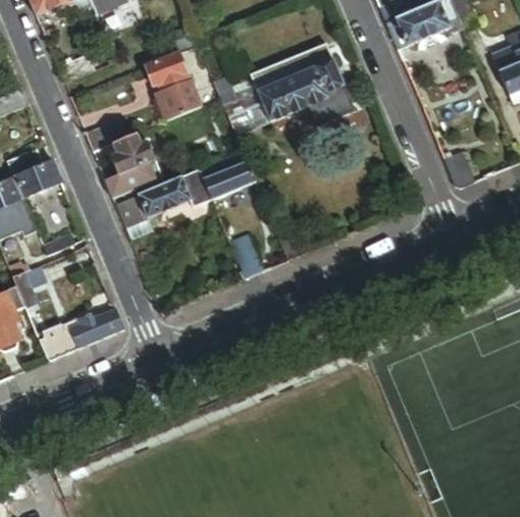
[(29,0),(35,14),(58,4),(61,11),(67,8),(68,11),(72,12),(92,4),(90,0),(29,0)]
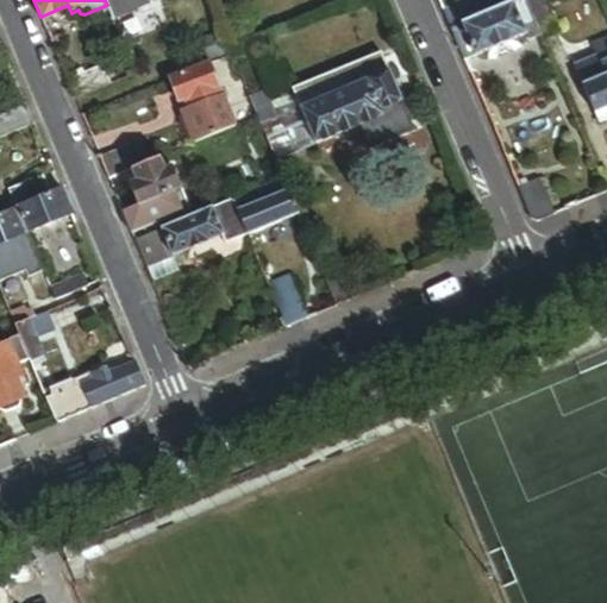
[(448,25),(489,7),(486,0),(457,0),(440,7),(448,25)]
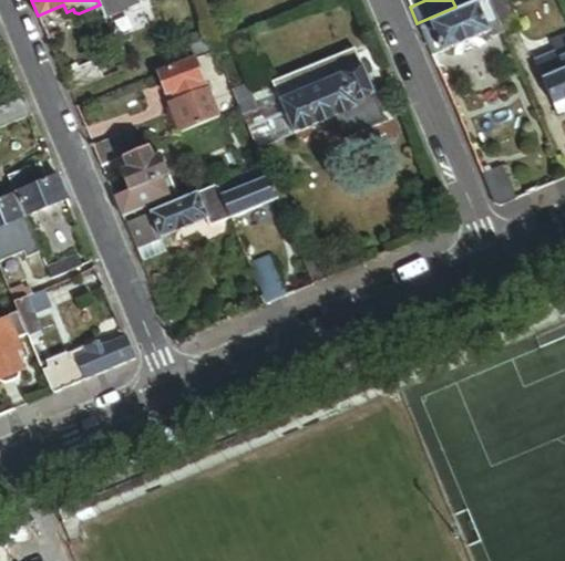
[(491,4),(489,0),(472,0),(455,7),(417,23),(430,53),(488,29),(484,20),(495,16),(491,4)]
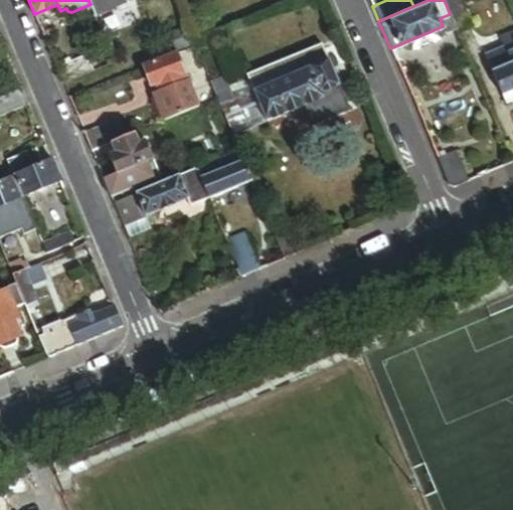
[(455,0),(446,4),(450,14),(456,29),(471,23),(461,0),(455,0)]
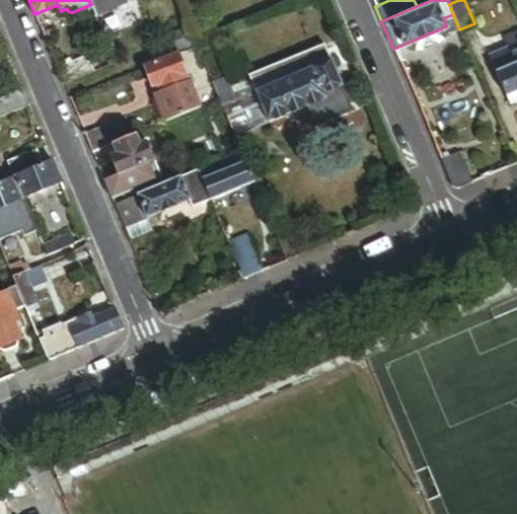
[(459,29),(453,14),(443,18),(446,26),(449,33),(459,29)]
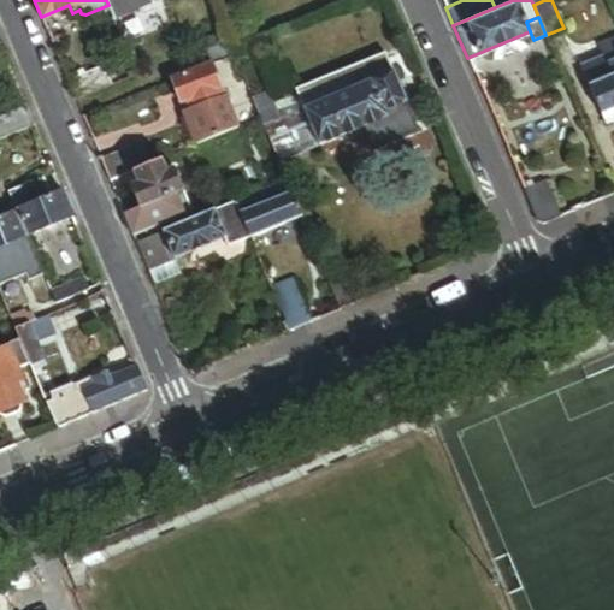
[(613,33),(597,41),(607,64),(598,67),(602,75),(586,82),(598,111),(613,104),(613,33)]
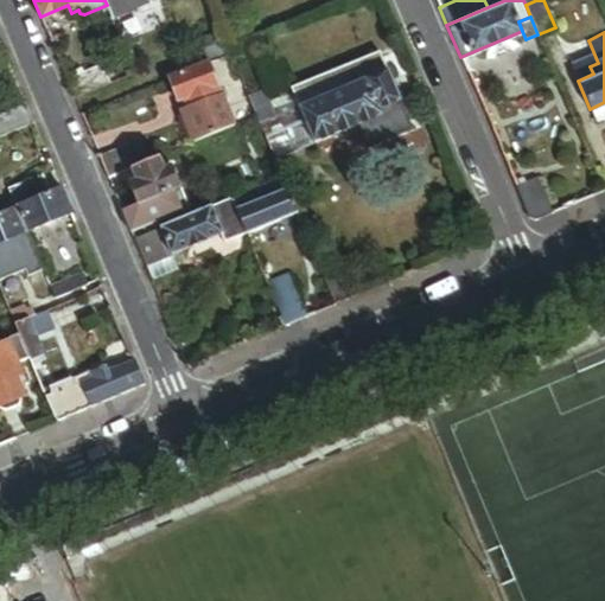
[(291,90),(312,141),(355,123),(364,146),(409,127),(376,50),(288,87),(291,90)]
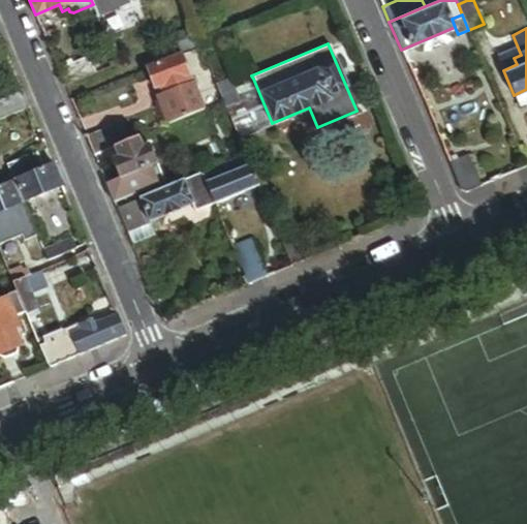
[(56,64),(64,83),(96,70),(88,51),(56,64)]
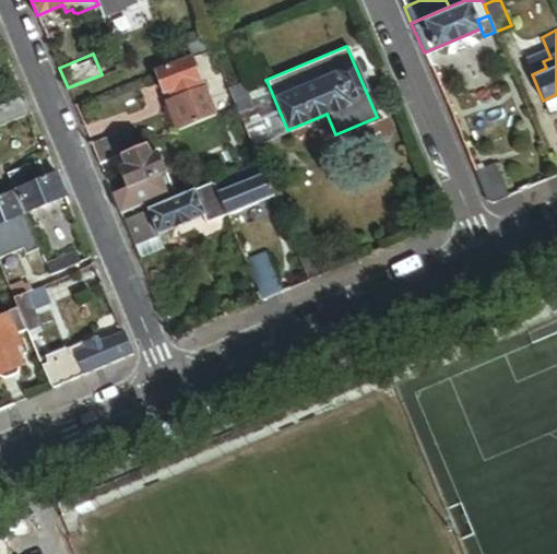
[(206,92),(192,55),(154,69),(163,92),(168,90),(172,98),(188,92),(190,98),(206,92)]
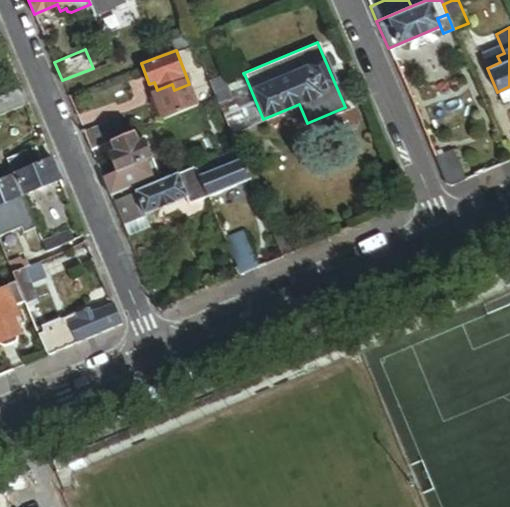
[(221,74),(208,79),(217,101),(230,96),(225,84),(221,74)]
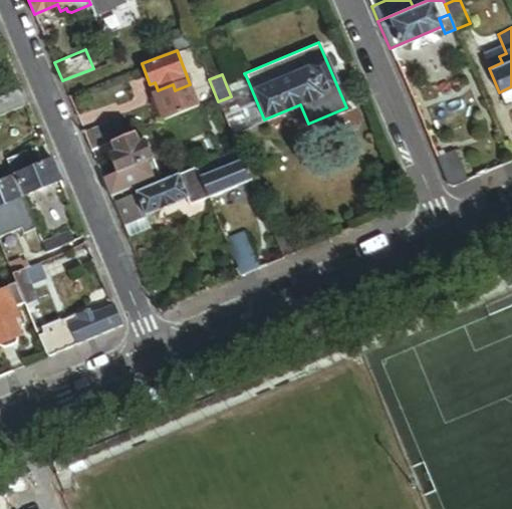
[(218,101),(231,133),(264,119),(246,76),(226,84),(231,96),(218,101)]
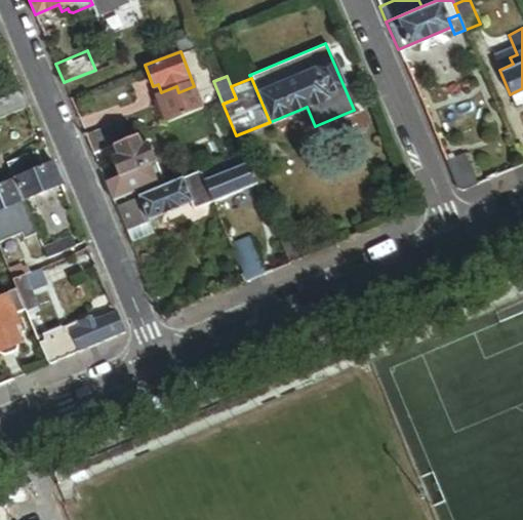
[(0,113),(28,103),(21,86),(0,94),(0,113)]
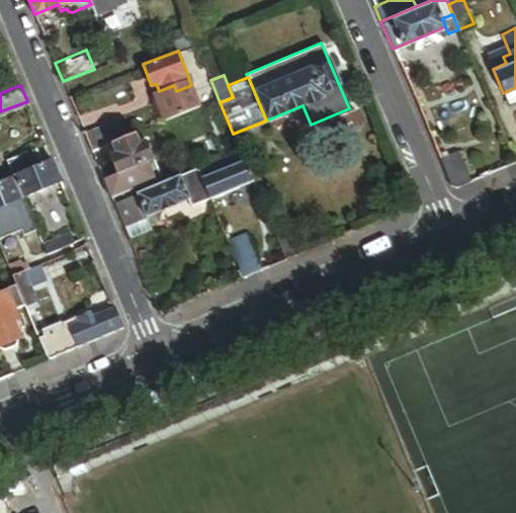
[(154,92),(163,119),(198,104),(191,85),(176,91),(174,85),(159,91),(154,92)]
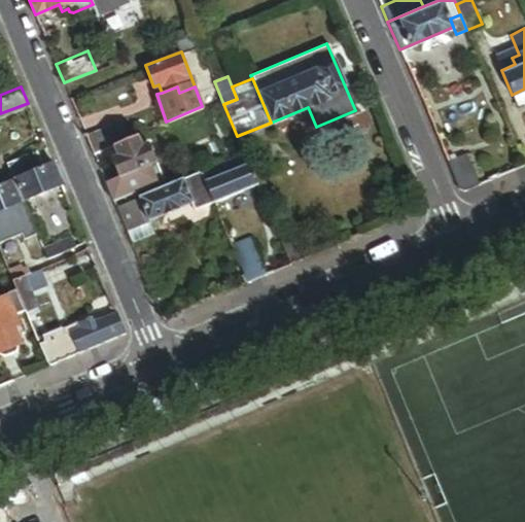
[(115,123),(85,135),(93,151),(112,143),(123,139),(115,123)]
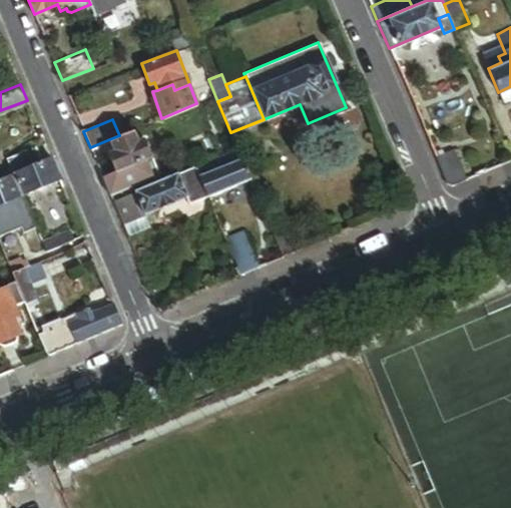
[(119,135),(109,139),(113,149),(108,151),(115,170),(102,175),(109,193),(138,181),(131,163),(150,155),(142,137),(137,139),(133,129),(119,135)]
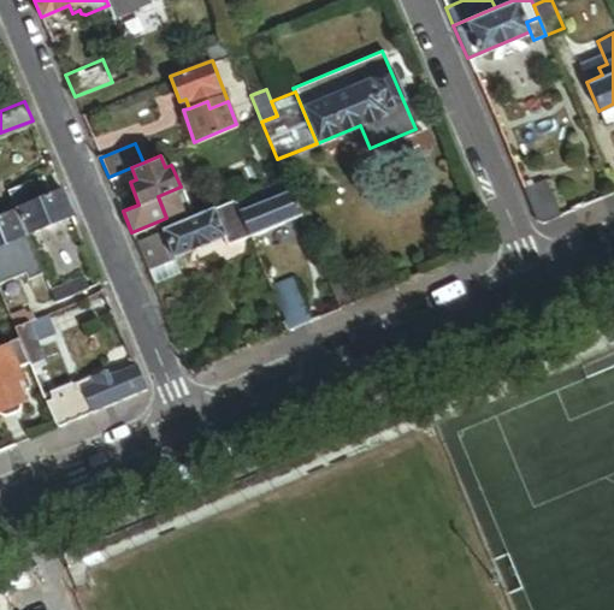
[(15,206),(49,191),(41,173),(7,188),(15,206)]
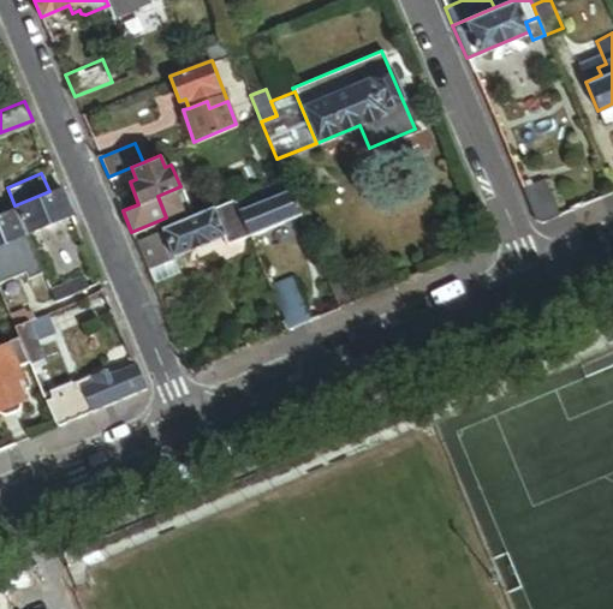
[(248,233),(298,212),(284,177),(233,198),(248,233)]
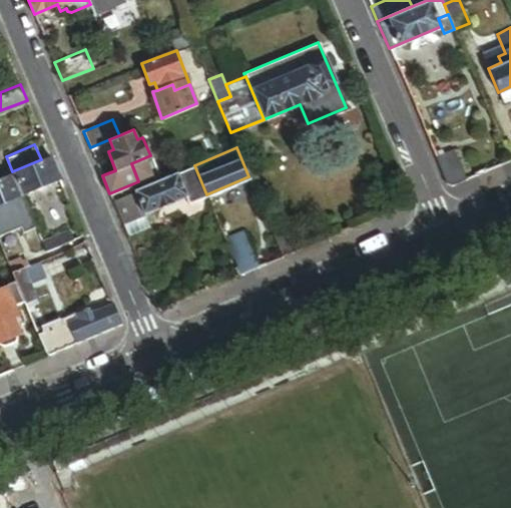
[(449,183),(465,177),(452,147),(433,155),(444,181),(449,183)]
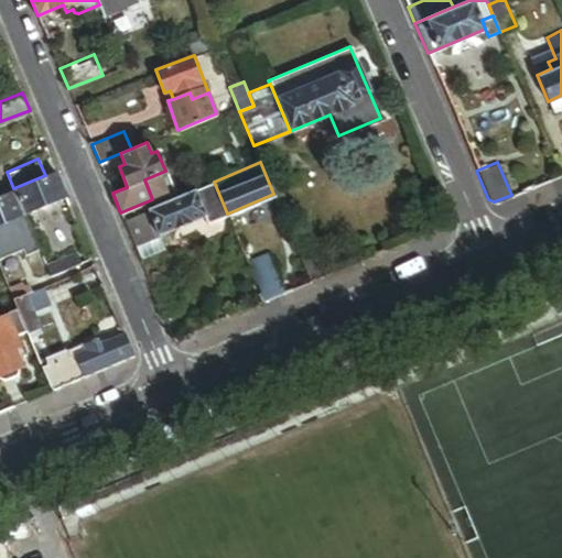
[(65,195),(55,171),(45,175),(13,188),(23,212),(65,195)]
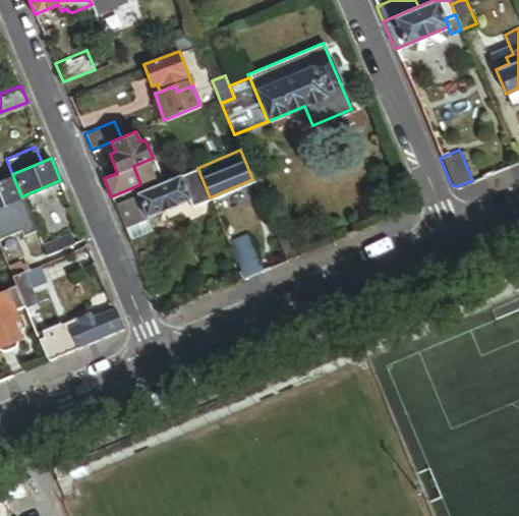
[(187,207),(210,197),(197,168),(113,203),(122,225),(184,198),(187,207)]
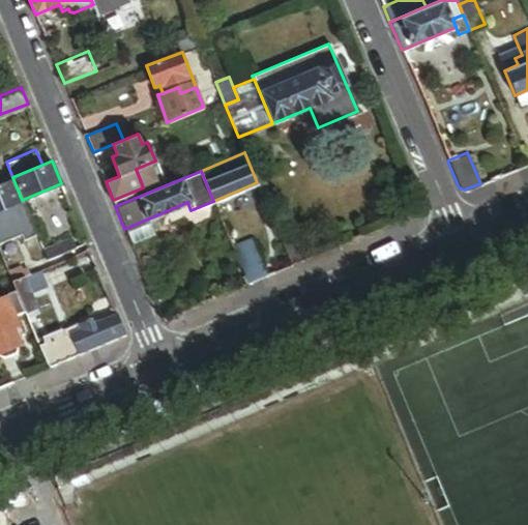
[(0,208),(22,200),(12,177),(0,182),(0,208)]
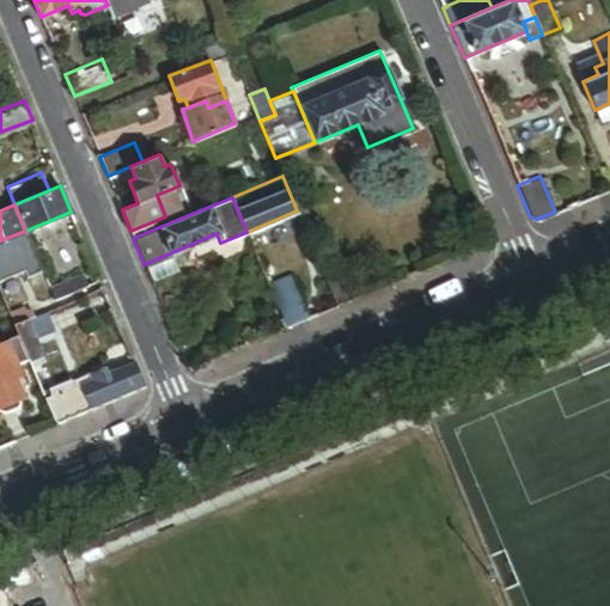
[(335,304),(363,292),(349,262),(322,273),(335,304)]
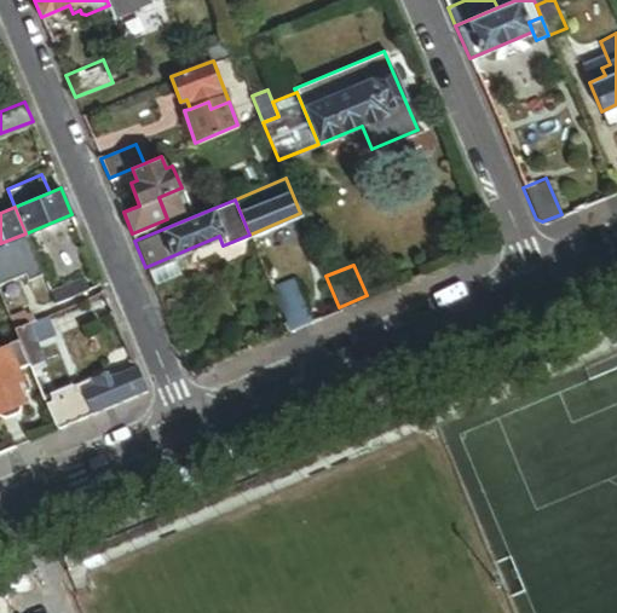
[(55,301),(88,287),(84,276),(50,289),(55,301)]
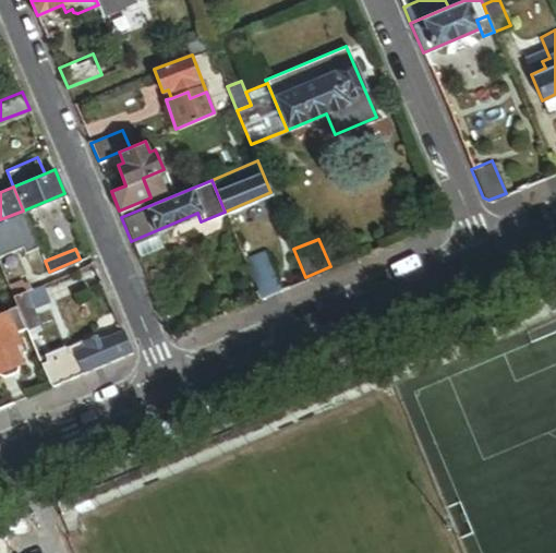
[(7,283),(12,293),(24,288),(29,286),(25,275),(7,283)]
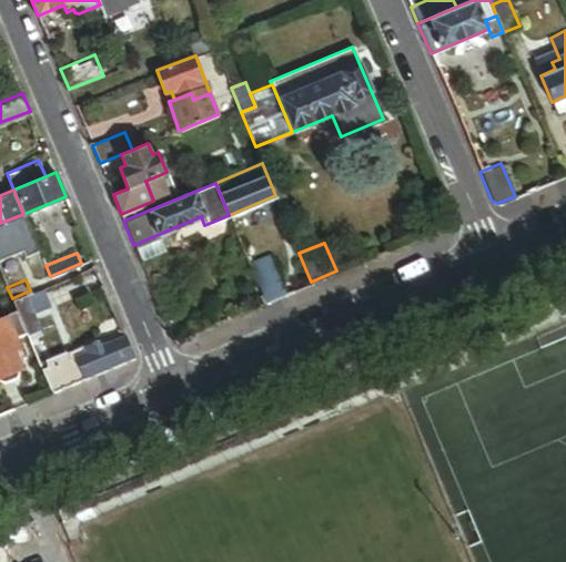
[(24,293),(12,298),(16,307),(26,331),(39,326),(24,293)]
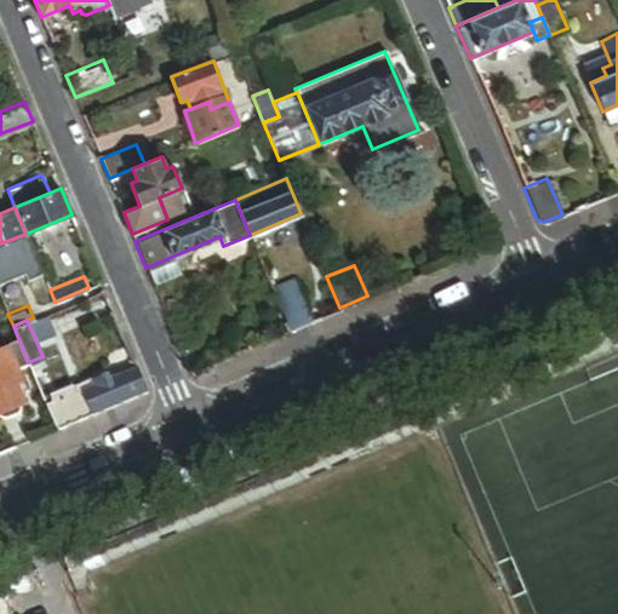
[(4,374),(28,362),(17,336),(7,340),(4,348),(0,349),(0,413),(4,412),(6,405),(4,397),(9,395),(9,386),(4,374)]
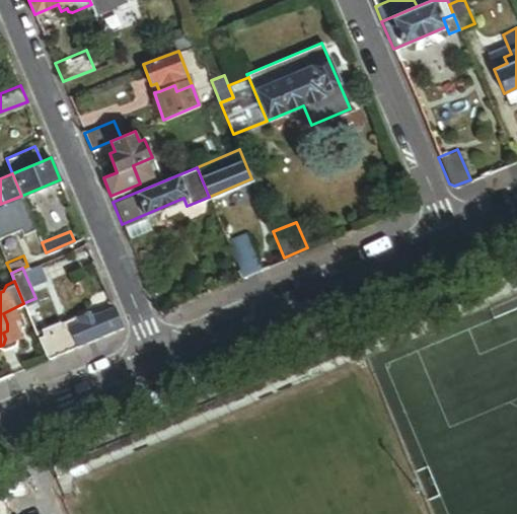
[(121,325),(113,305),(89,314),(87,311),(74,316),(73,314),(59,320),(59,319),(34,329),(47,357),(121,325)]
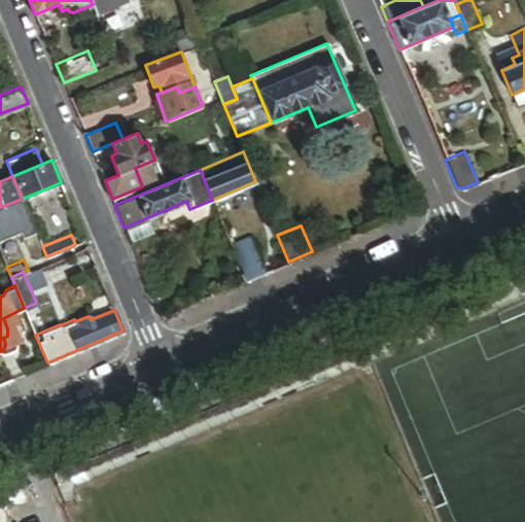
[(8,521),(3,499),(0,500),(0,521),(8,521)]
